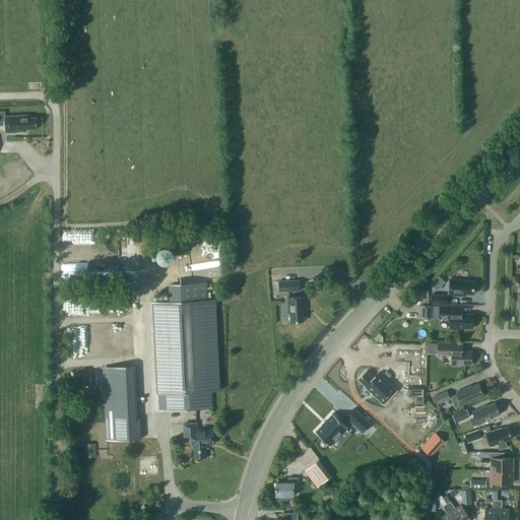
[(22,129),(38,128),(37,117),(21,118),(21,116),(5,117),(5,132),(22,131),(22,129)]
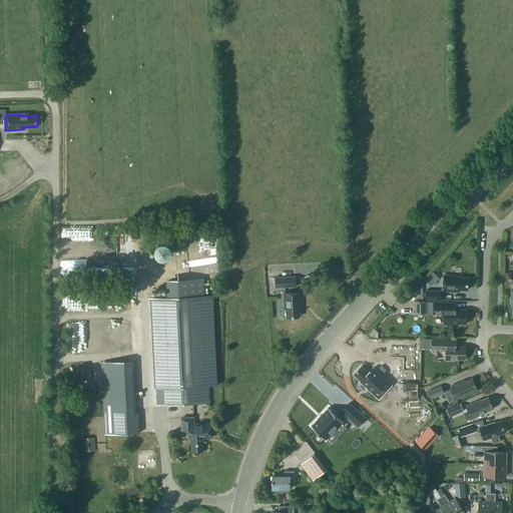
[(161,245),(168,258),(181,250),(175,238),(161,245)]
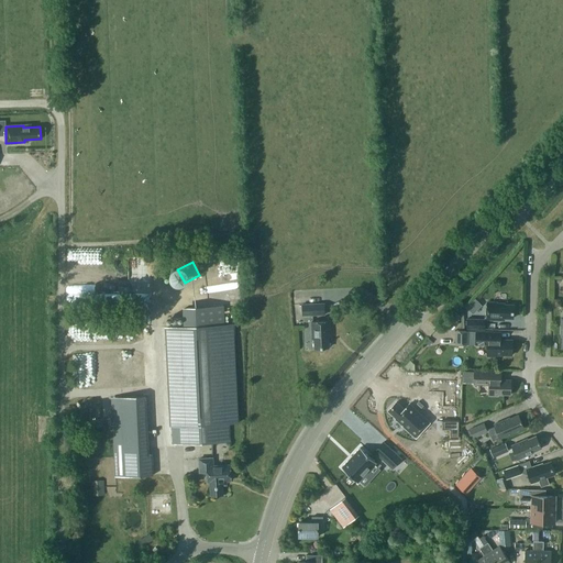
[(475,299),(466,307),(473,313),(482,305),(475,299)]
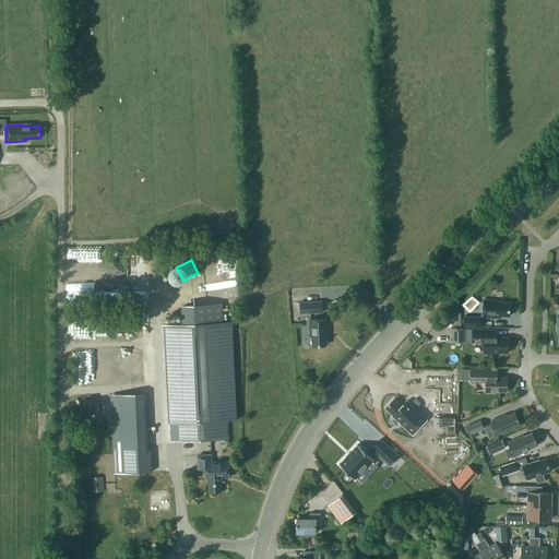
[(500,302),(500,301),(494,301),(494,300),(484,300),(483,317),(496,318),(496,316),(509,316),(510,302),(500,302)]
